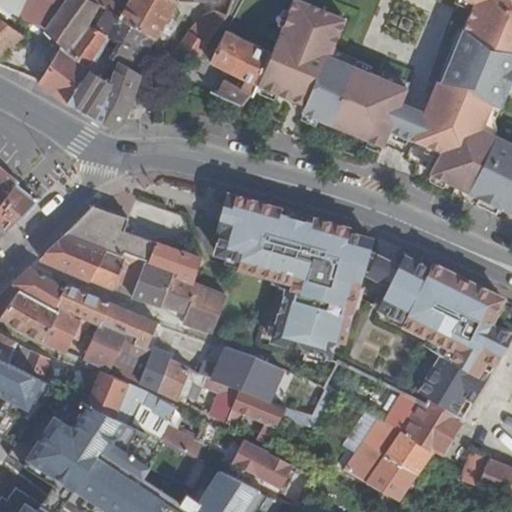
[(61,46),(38,83),(67,104),(68,102),(100,51),(121,19),(88,0),(0,0),(0,7),(14,14),(20,12),(23,20),(42,27),(61,46)]
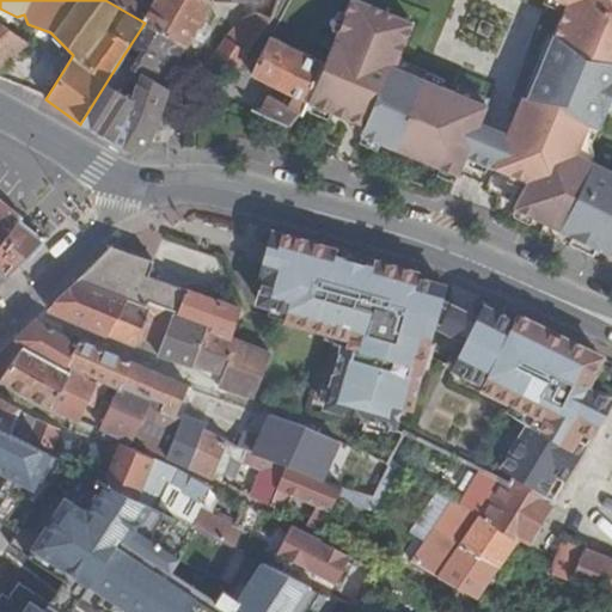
[(105,0),(145,23),(187,47),(212,1),(210,0),(154,0),(152,5),(144,0),(142,0),(105,0)]
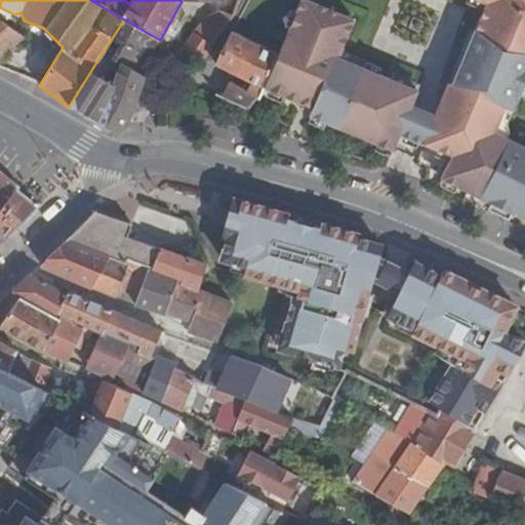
[(300,0),(278,54),(265,87),(303,103),(313,108),(310,115),(393,150),(400,133),(411,138),(423,144),(451,155),(441,178),(444,179),(457,186),(492,203),(512,213),(524,219),(524,147),(495,132),(506,107),(513,110),(524,80),(524,0),(477,0),(487,4),(479,23),(468,49),(475,52),(469,69),(460,66),(452,85),(449,83),(436,115),(423,110),(412,106),(418,90),(335,56),(337,49),(341,51),(355,21),(307,0),(300,0)]
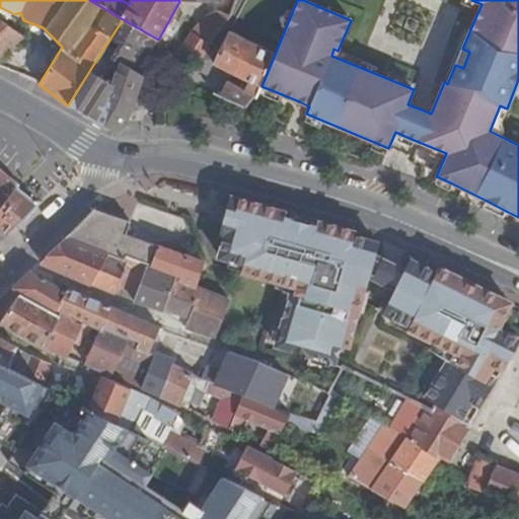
[(179,49),(184,52),(198,61),(230,16),(217,10),(204,16),(179,49)]
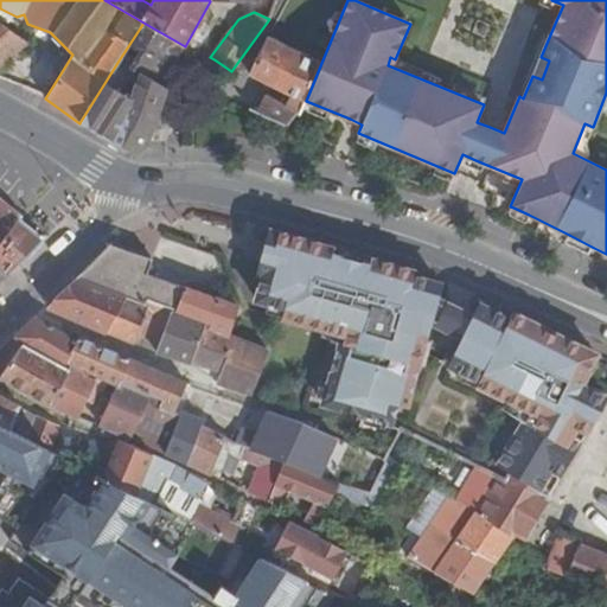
[(26,42),(0,21),(0,66),(13,57),(19,64),(34,50),(26,42)]
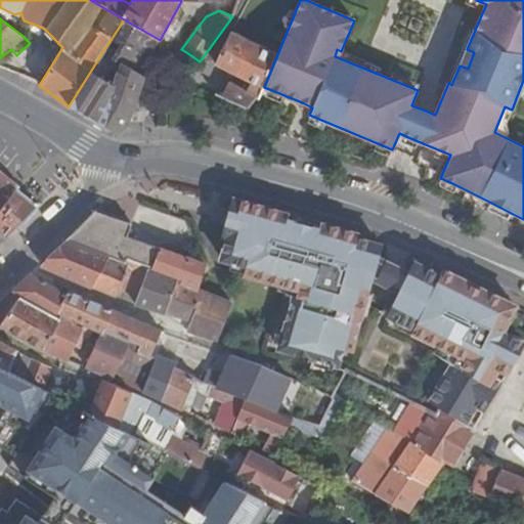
[(102,52),(141,74),(160,40),(124,19),(102,52)]
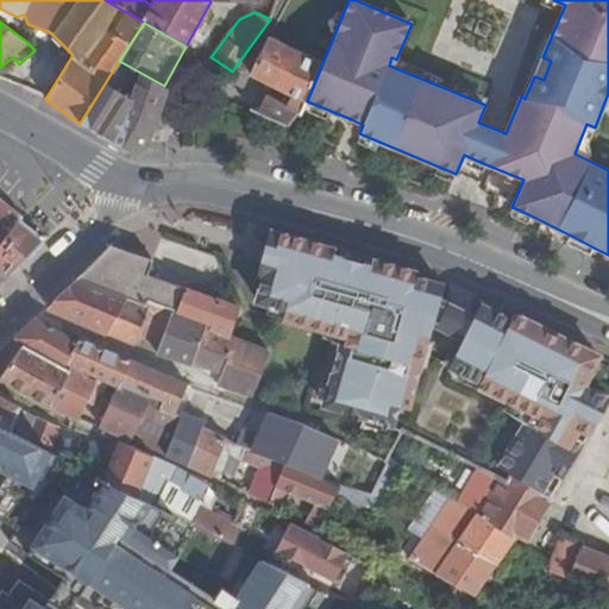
[(307,101),(322,63),(269,36),(250,73),(293,94),(289,100),(287,105),(276,99),(268,95),(259,112),(289,126),(307,101)]
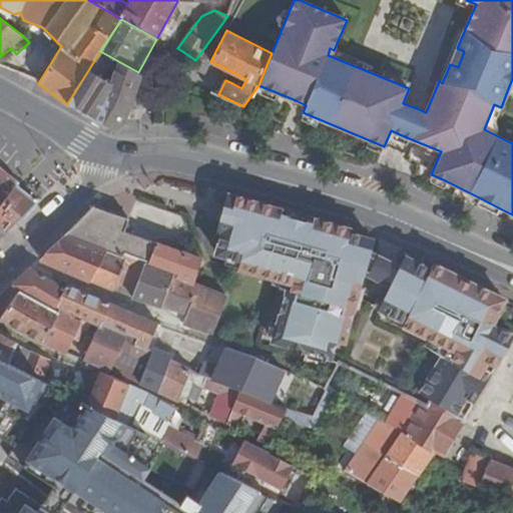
[(182,51),(177,48),(174,53),(179,56),(182,51)]
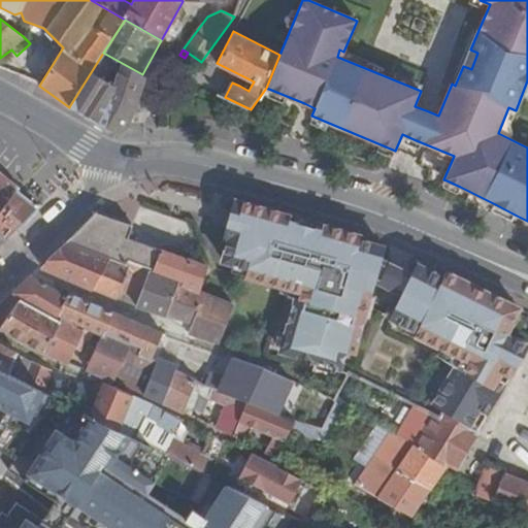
[(103,53),(70,105),(119,135),(130,125),(145,76),(142,74),(103,53)]
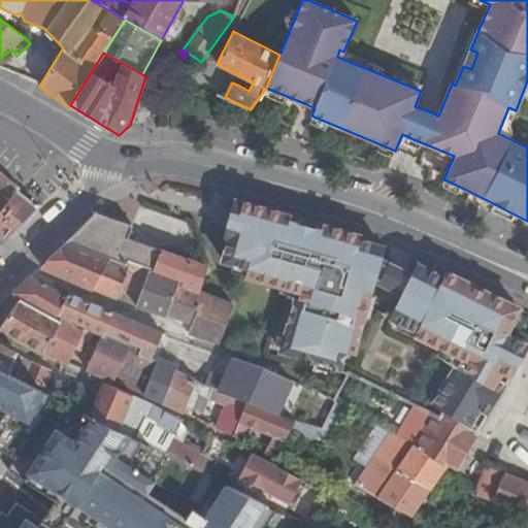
[(251,87),(233,78),(232,83),(239,86),(249,91),(251,87)]
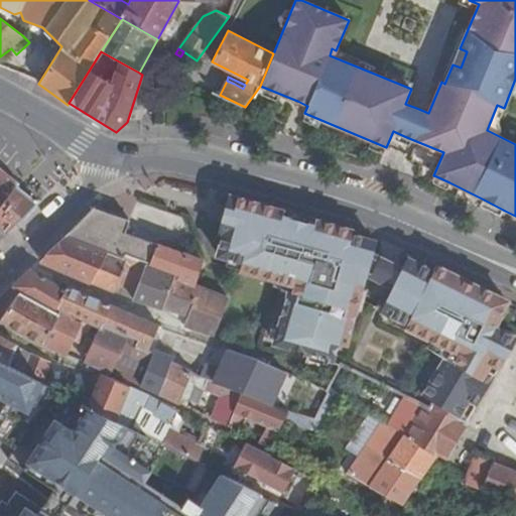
[(67,174),(46,155),(17,185),(16,186),(36,205),(67,174)]
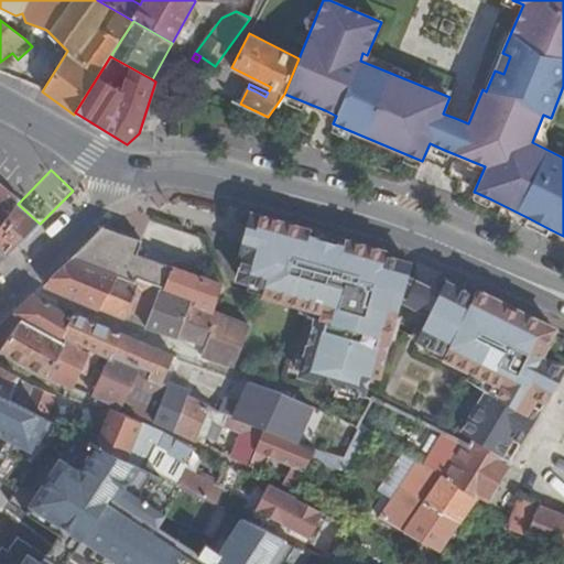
[(19,203),(0,187),(0,225),(18,204),(19,203)]
